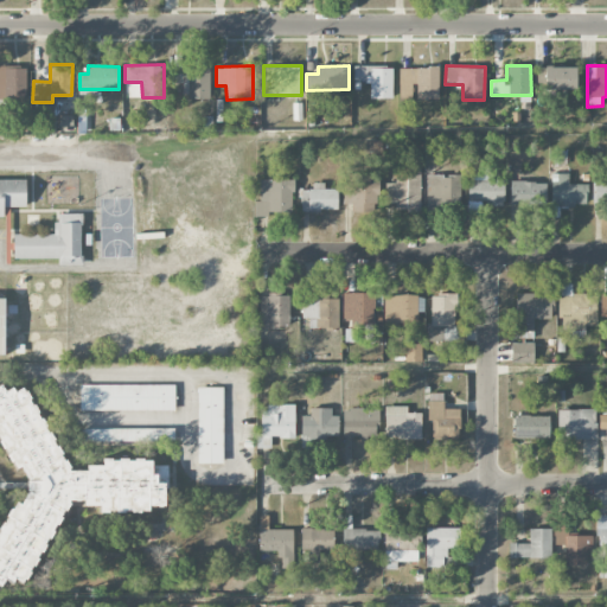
[(26,66),(0,66),(0,102),(26,102),(26,66)]
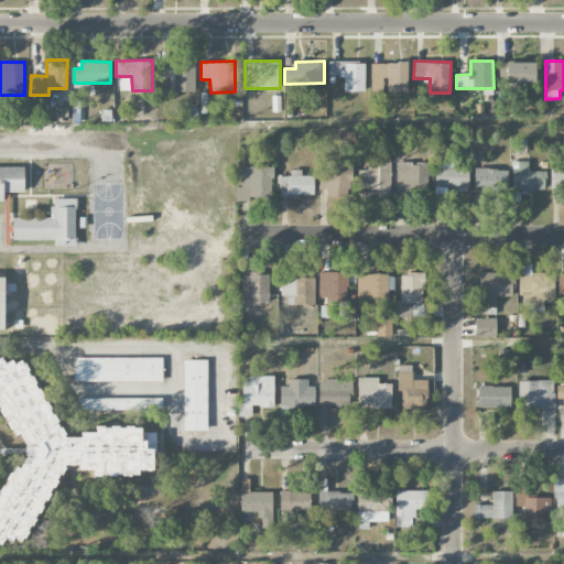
[(173,63),(174,91),(195,91),(194,62),(173,63)]
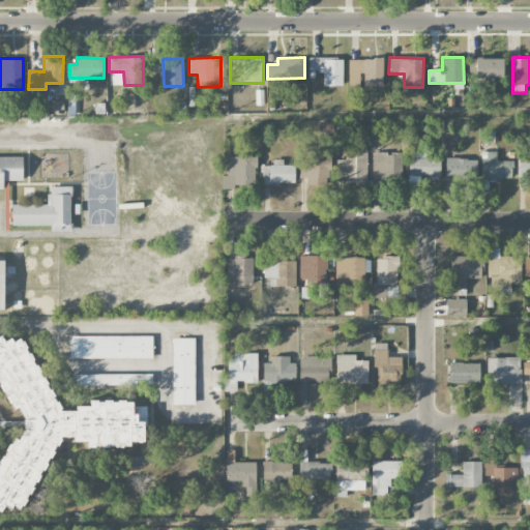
[(343,58),(308,58),(310,71),(323,71),(323,86),(343,86),(343,58)]
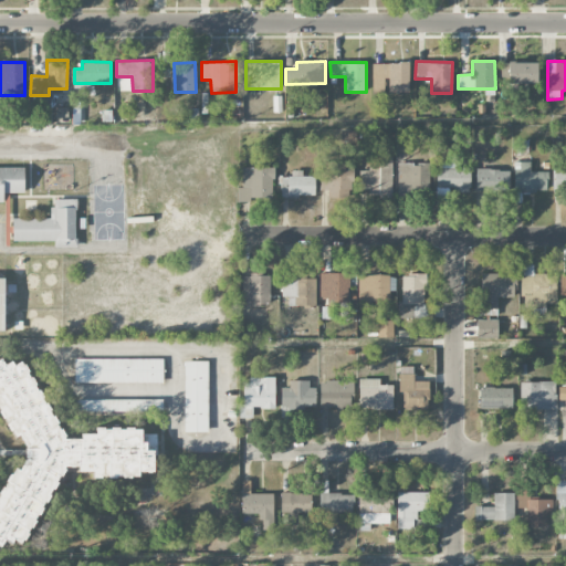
[(537,62),(509,63),(510,84),(537,83),(537,62)]
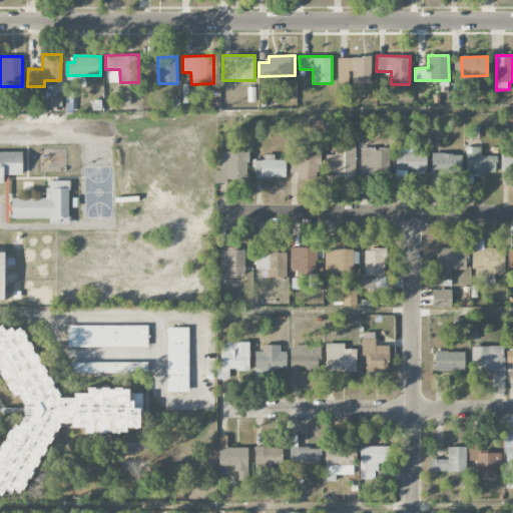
[(338,57),(337,82),(351,82),(351,83),(371,83),(371,57),(338,57)]
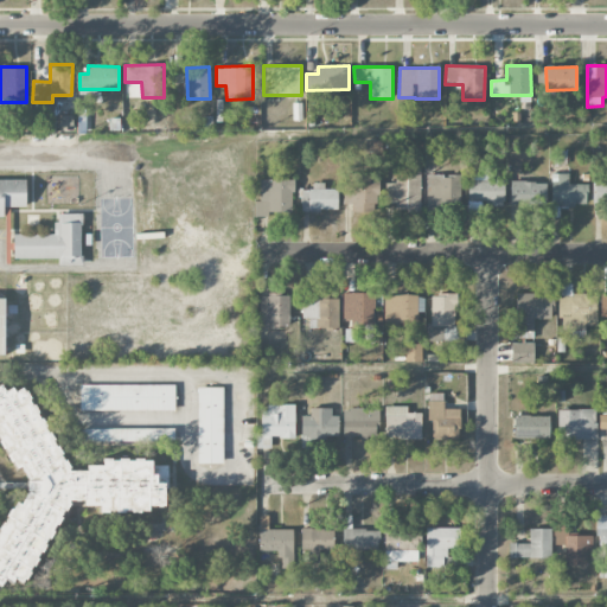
[(59,131),(74,131),(74,115),(59,115),(59,131)]
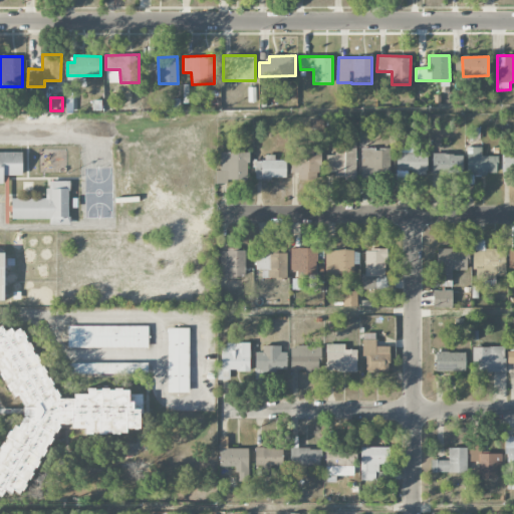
[(310,126),(322,127),(323,118),(311,118),(310,126)]
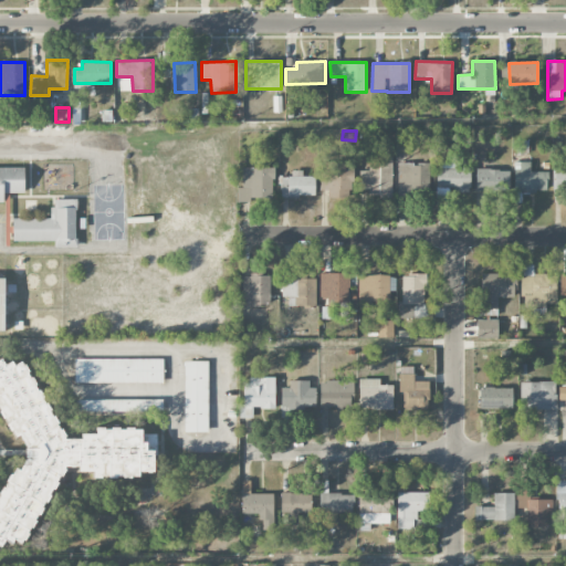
[(358,170),(359,190),(369,189),(369,197),(392,196),(391,156),(370,156),(370,170),(358,170)]
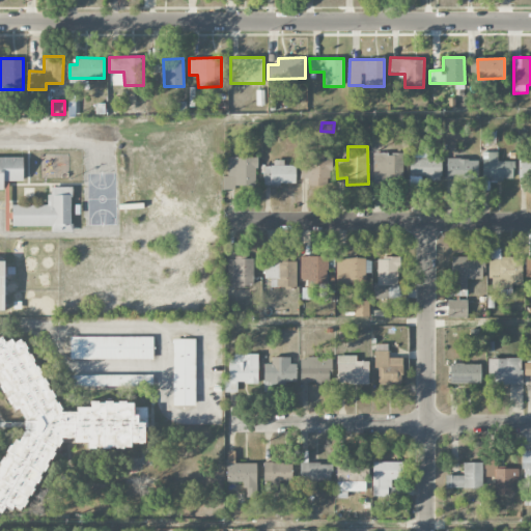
[(512,161),(497,161),(497,151),(482,152),(482,180),(513,180),(512,161)]
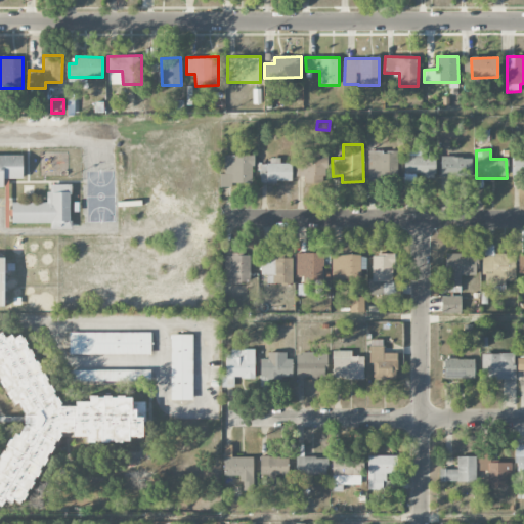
[(299,176),(326,177),(328,151),(300,150),(299,176)]
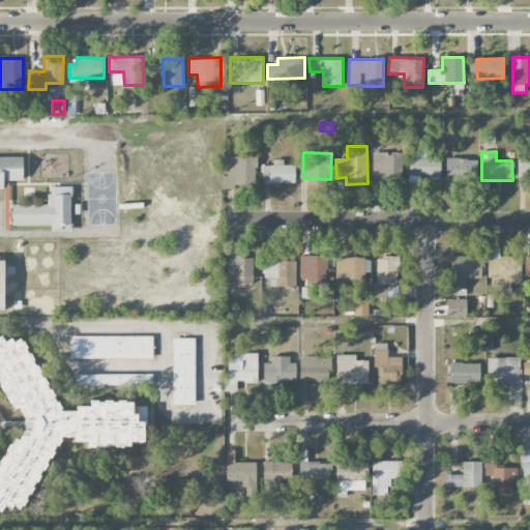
[(440,179),(439,160),(425,162),(425,152),(408,153),(409,186),(421,186),(421,180),(440,179)]
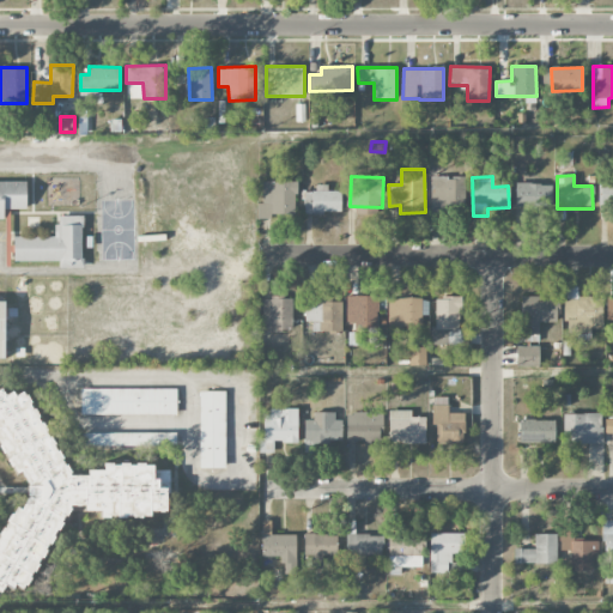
[(463,177),(438,178),(438,186),(431,186),(431,213),(463,212),(463,177)]
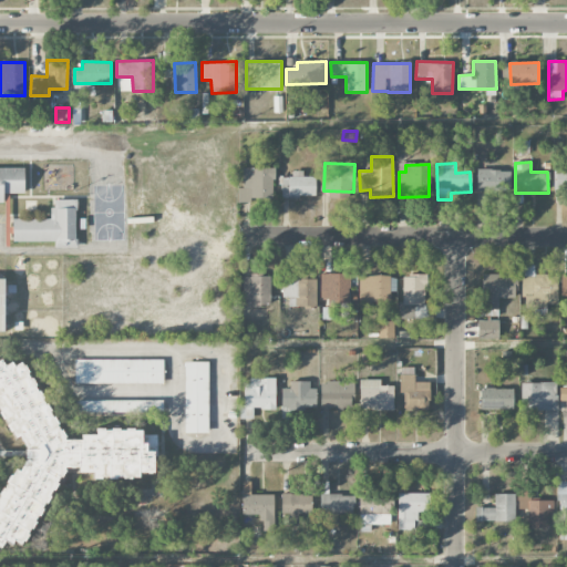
[(274,168),(243,167),(243,188),(238,188),(238,203),(250,203),(250,198),(274,198),(274,168)]
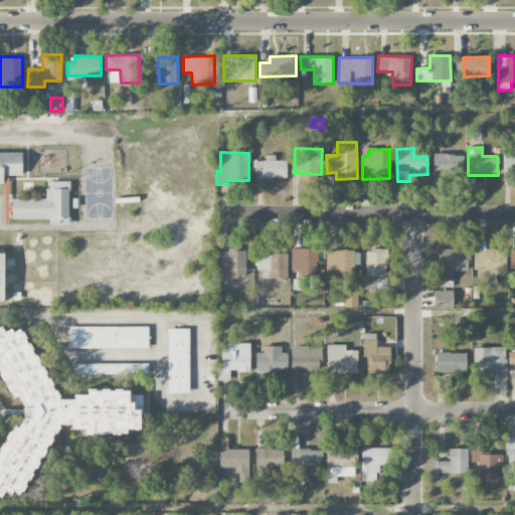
[(433,174),(462,174),(463,155),(434,154),(433,174)]
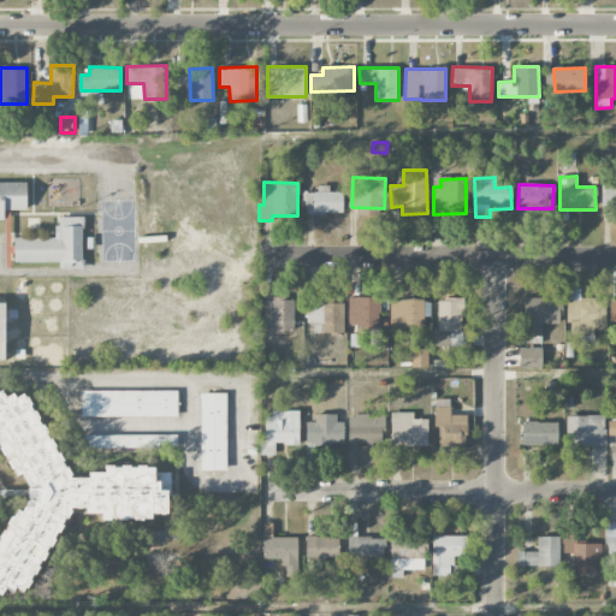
[(615,206),(615,184),(603,185),(604,207),(615,206)]
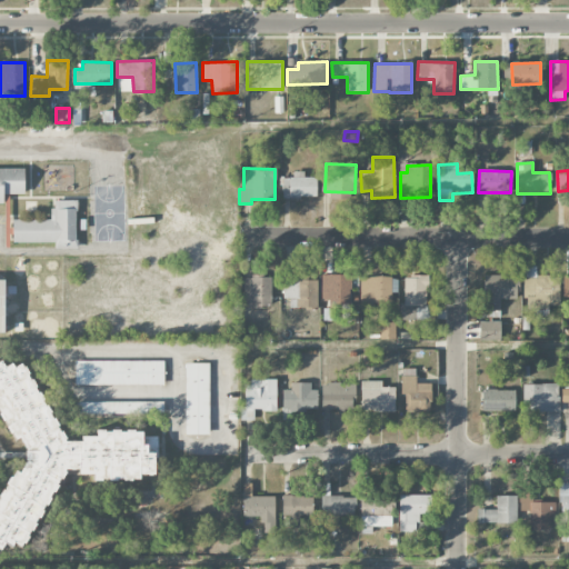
[(317,177),(305,177),(303,171),(292,171),(292,178),(282,178),(282,197),(317,197),(317,177)]
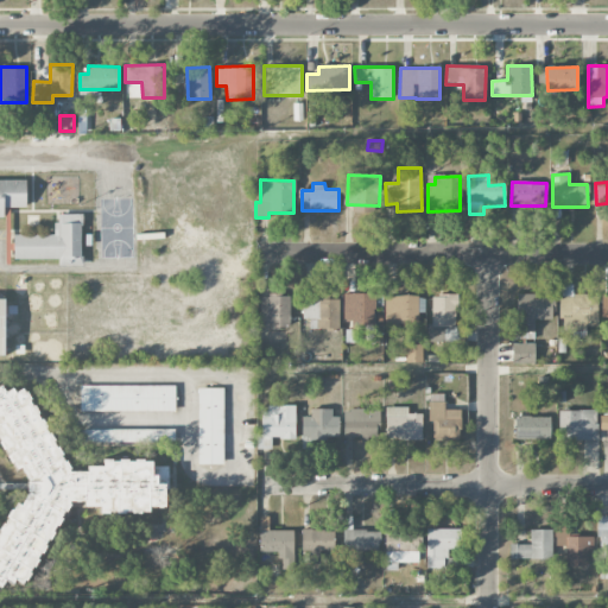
[(59,259),(59,266),(82,266),(82,214),(56,214),(56,234),(13,234),(13,259),(59,259)]
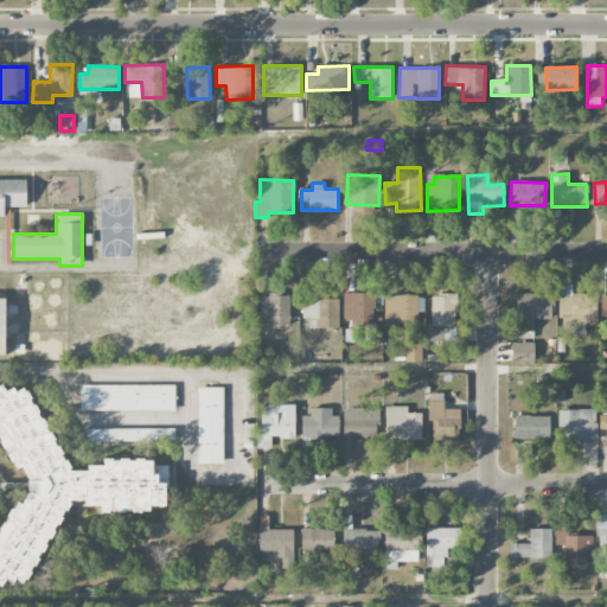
[(558,283),(560,328),(593,327),(590,294),(572,294),(572,283),(558,283)]
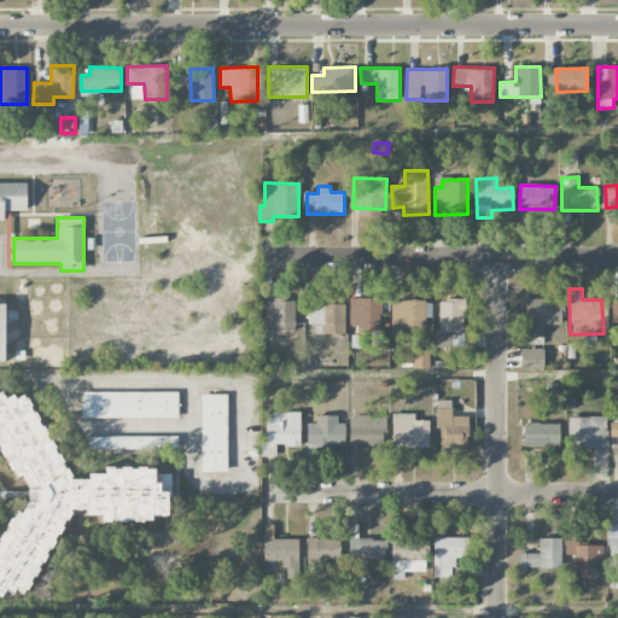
[(308,325),(315,325),(315,334),(345,333),(344,304),(334,304),(334,298),(319,298),(319,305),(308,307),(308,325)]
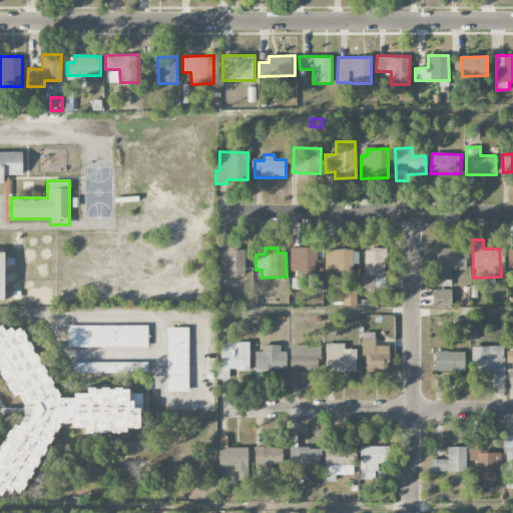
[(244,248),(219,249),(219,278),(245,277),(244,248)]
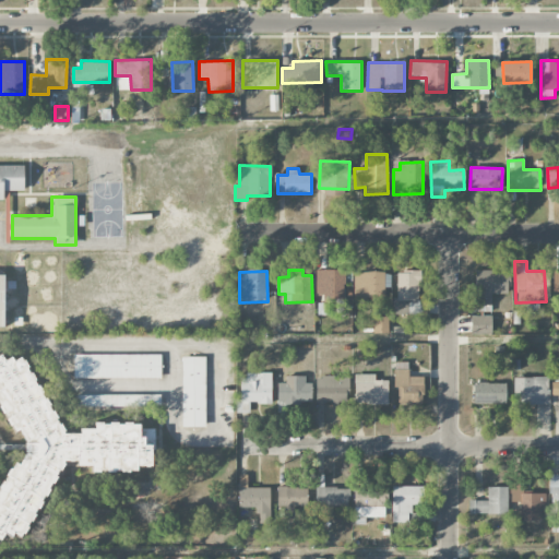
[(477,271),(476,311),(491,311),(491,294),(509,294),(509,271),(477,271)]
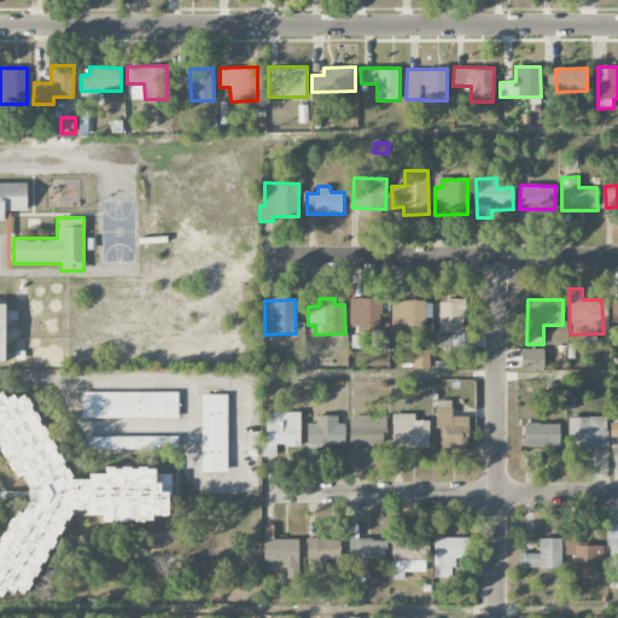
[(449,345),(449,333),(464,332),(462,301),(437,301),(438,347),(449,345)]
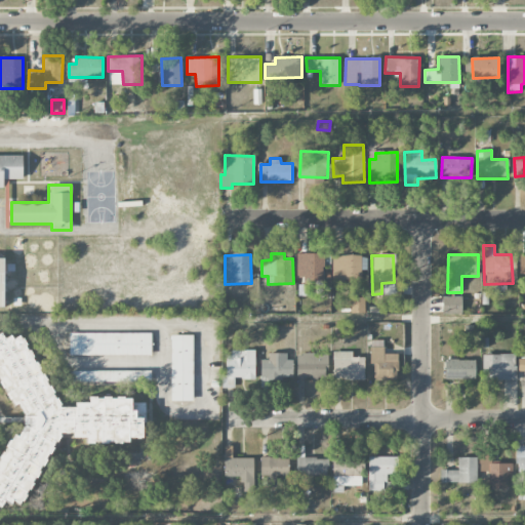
[(442,312),(460,312),(461,296),(442,296),(442,312)]
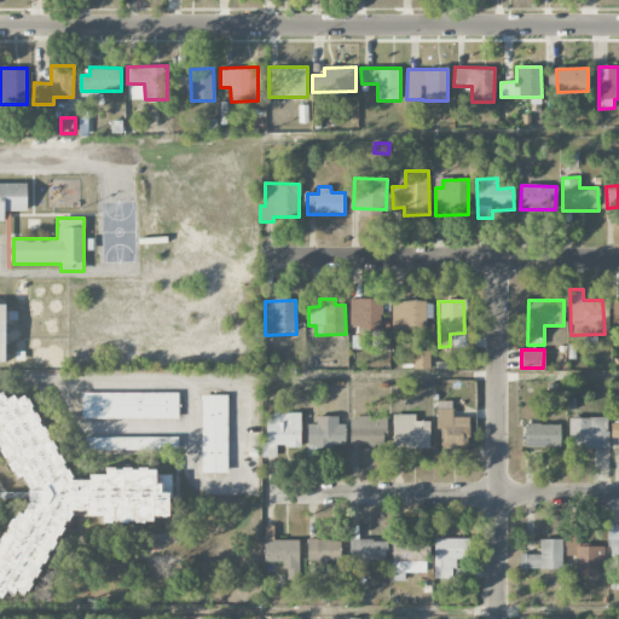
[(429,369),(429,351),(415,351),(414,368),(429,369)]
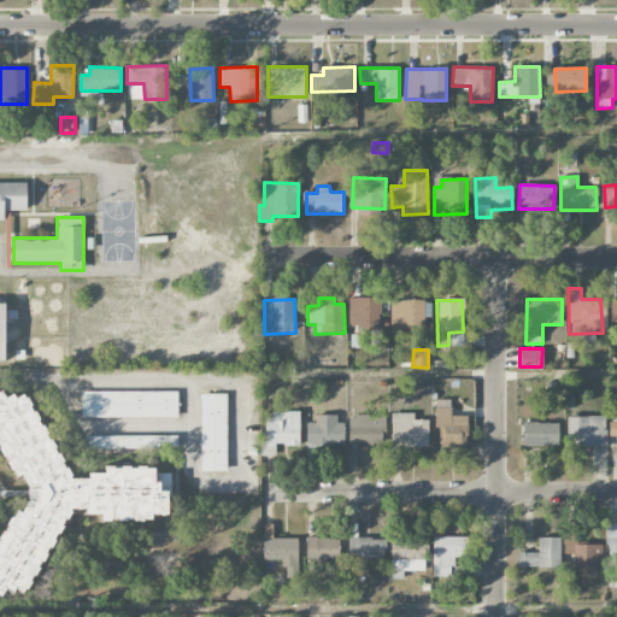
[(76,479),(25,399),(17,394),(6,397),(3,391),(0,391),(0,447),(17,475),(27,476),(29,499),(24,511),(12,512),(0,538),(0,594),(1,595),(5,589),(28,594),(69,511),(83,509),(88,516),(101,513),(104,524),(153,517),(153,516),(166,515),(170,492),(160,491),(159,482),(153,480),(156,471),(106,463),(105,471),(89,475),(88,477),(76,479)]
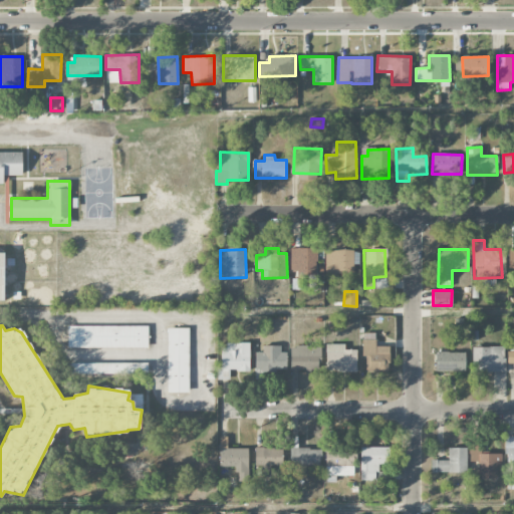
[(68,326),(68,347),(148,346),(147,325),(68,326)]
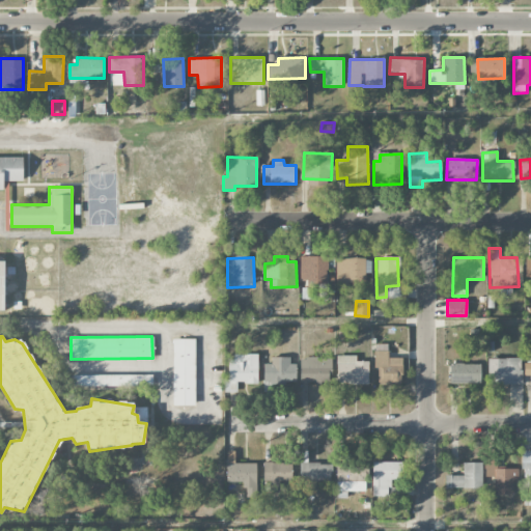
[(172,406),(194,406),(194,339),(171,339),(172,406)]
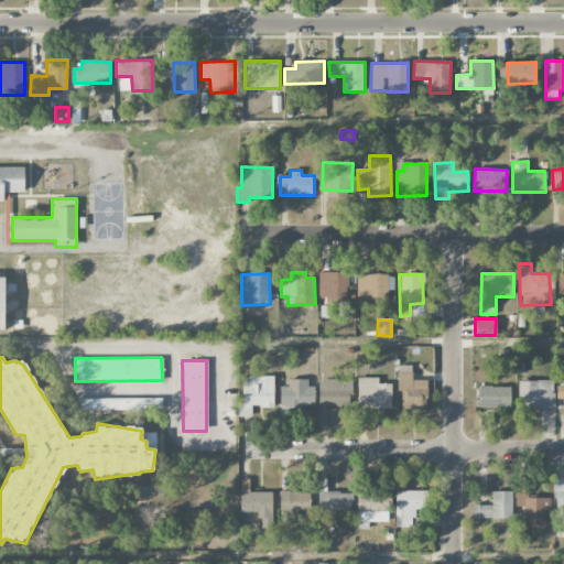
[(398,391),(401,391),(402,408),(427,407),(426,379),(412,380),(412,365),(398,366),(398,391)]
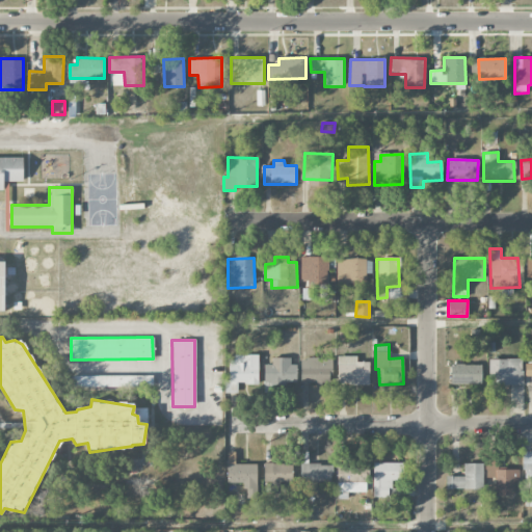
[(259,355),(230,354),(229,391),(237,391),(238,383),(258,383),(259,355)]
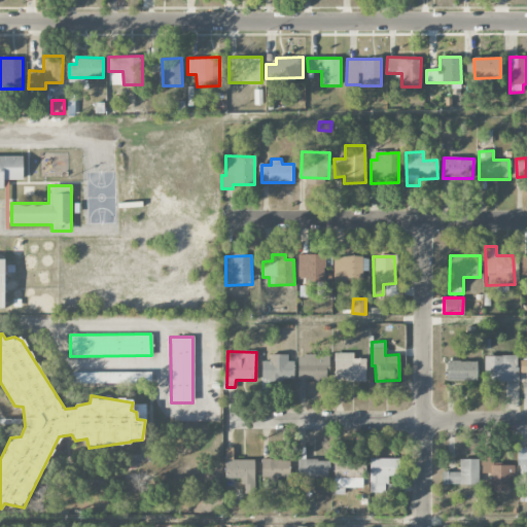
[(354,353),(335,352),(334,380),(365,381),(365,358),(353,358),(354,353)]
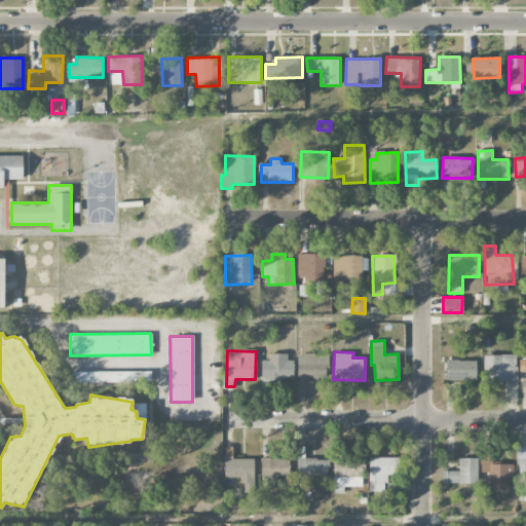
[(261,360),(261,380),(292,380),(291,353),(268,353),(268,360),(261,360)]
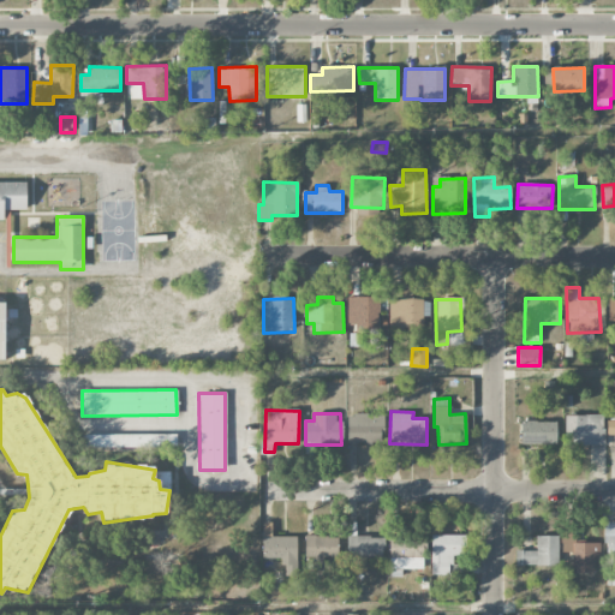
[(347,443),(381,443),(381,415),(347,415),(347,443)]
